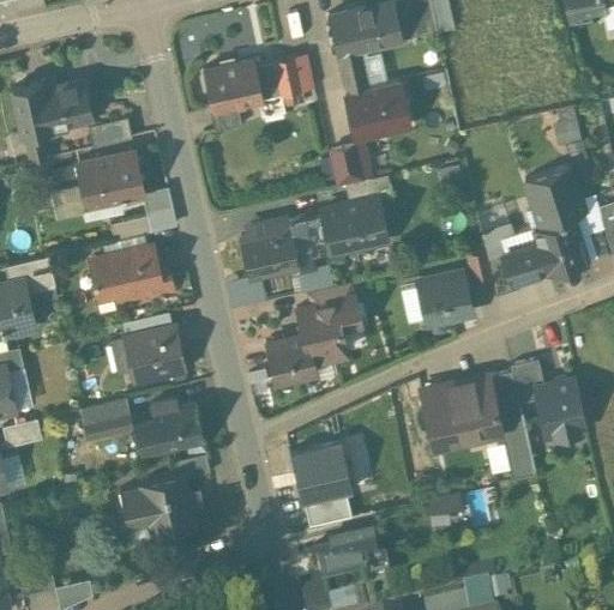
[(393,0),(329,16),(337,54),(338,54),(347,91),(368,86),(360,49),(403,40),(393,1),(393,0)]
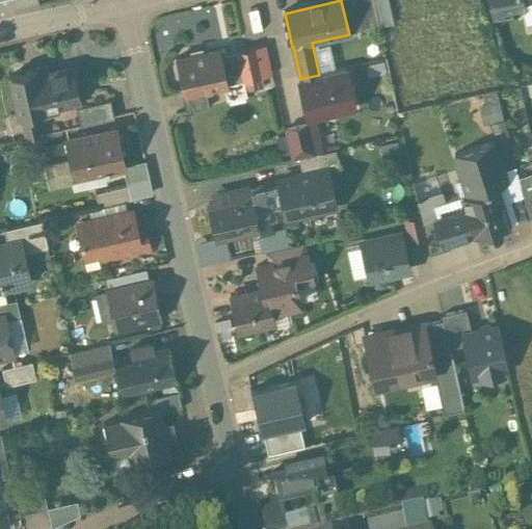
[(354,0),(344,0),(341,1),(349,34),(362,31),(354,0)]
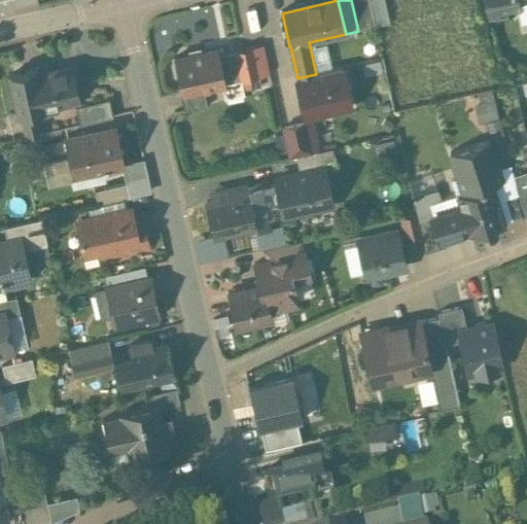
[(369,0),(351,0),(358,31),(358,32),(376,28),(374,18),(369,0)]
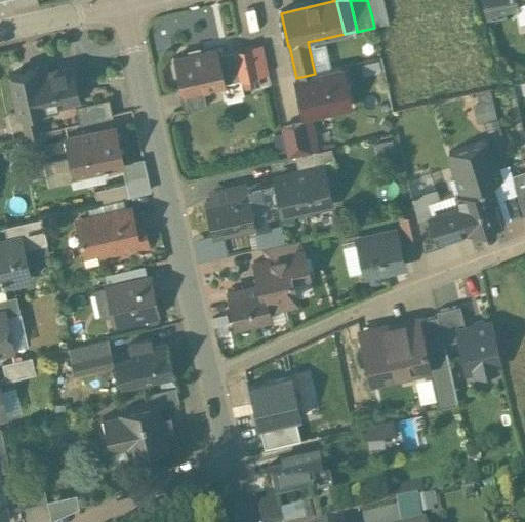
[(381,0),(367,0),(372,17),(386,15),(381,0)]
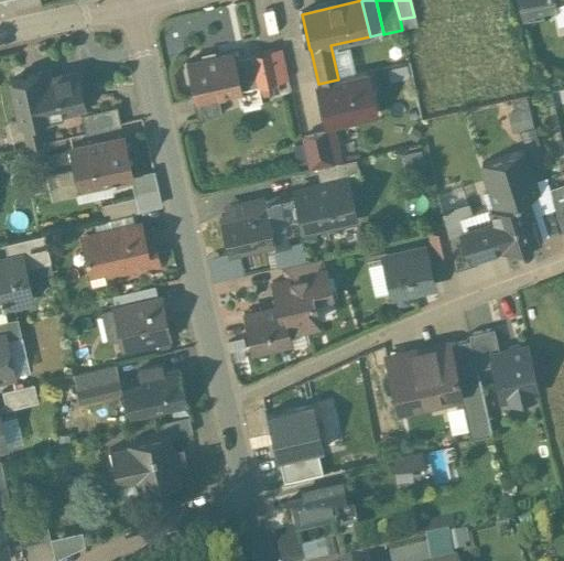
[(563,0),(521,0),(524,11),(554,6),(553,3),(563,0)]
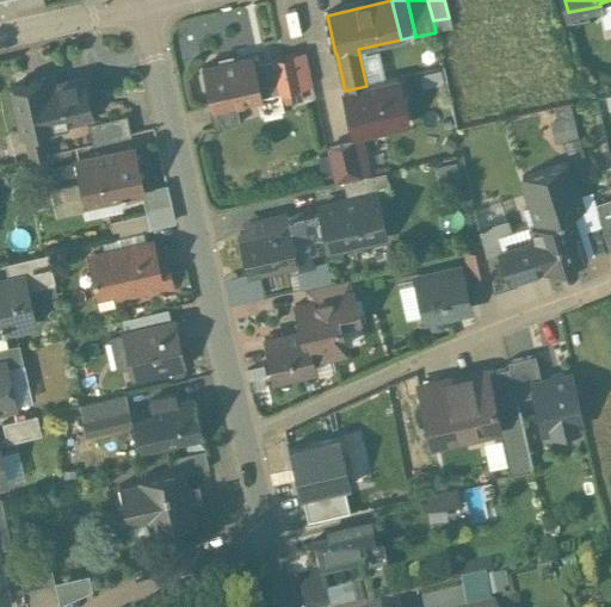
[(294,57),(272,62),(282,106),(303,101),(294,57)]
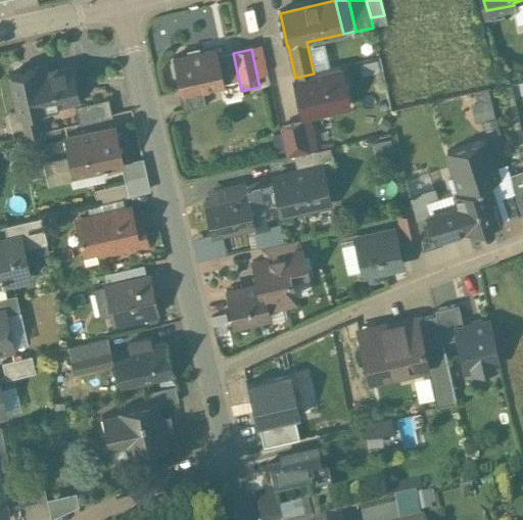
[(217,50),(173,59),(181,93),(181,94),(202,90),(225,85),(217,50)]
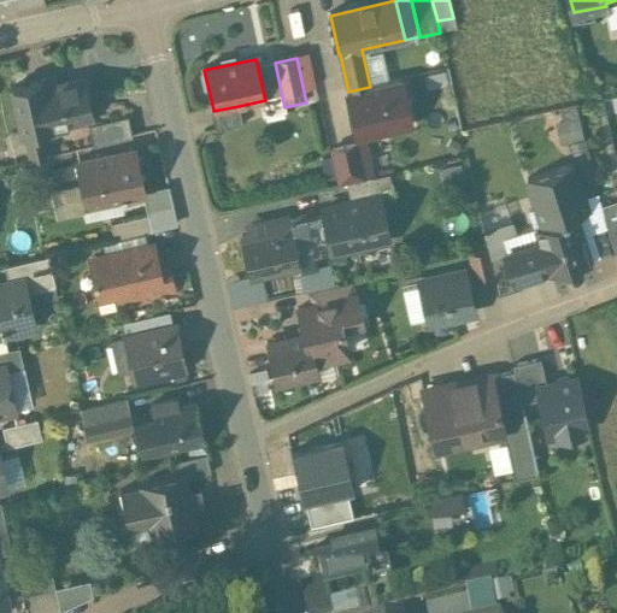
[(84,83),(59,89),(58,81),(39,86),(51,131),(94,121),(84,83)]
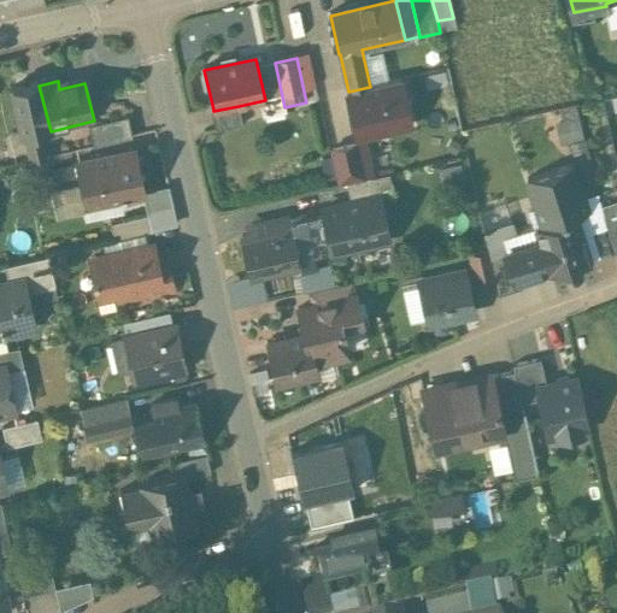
[(348,92),(347,93),(358,140),(412,128),(401,81),(370,87),(348,92)]
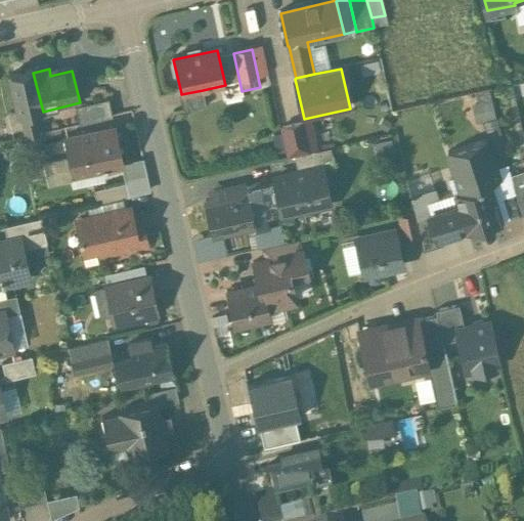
[(33,73),(10,79),(19,118),(23,117),(36,114),(43,112),(33,73)]
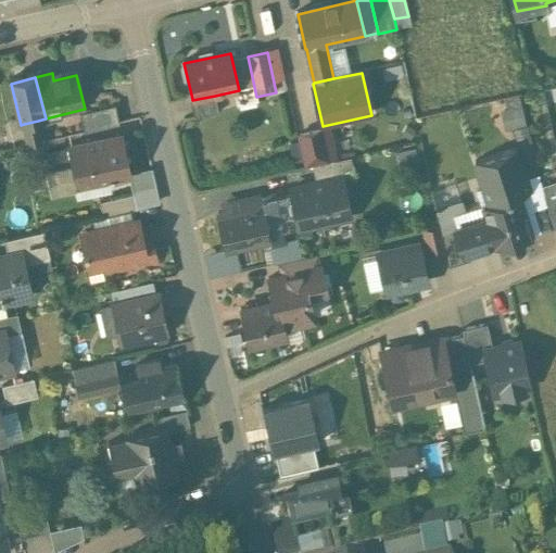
[(215,96),(192,100),(192,99),(190,100),(194,120),(219,114),(215,96)]
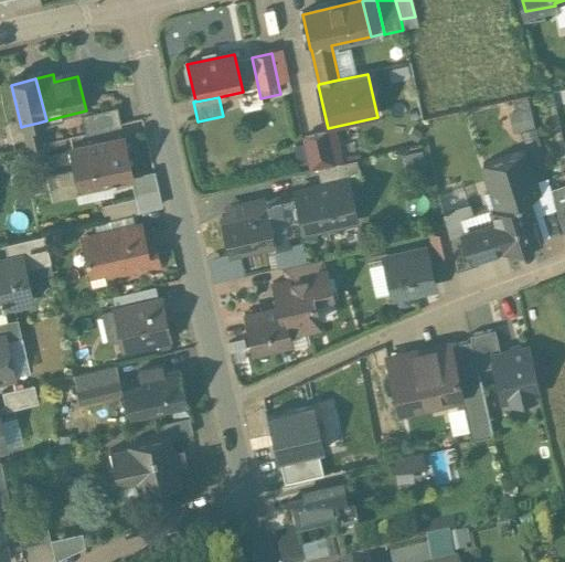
[(118,110),(83,118),(86,136),(121,127),(118,110)]
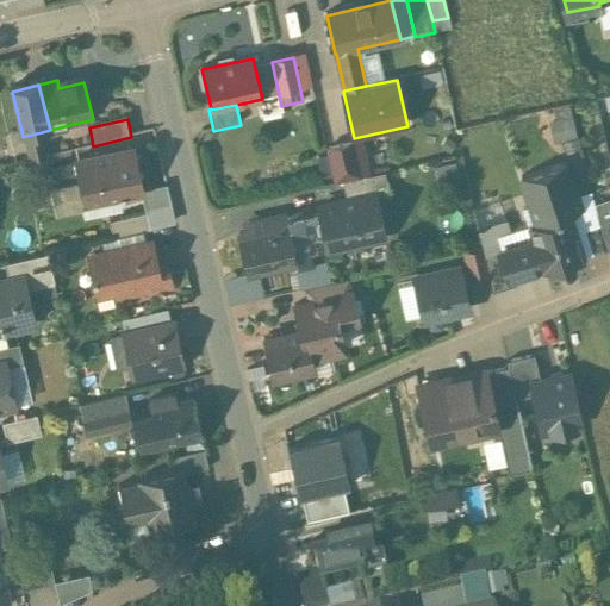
[(42,132),(26,136),(32,158),(48,154),(42,132)]
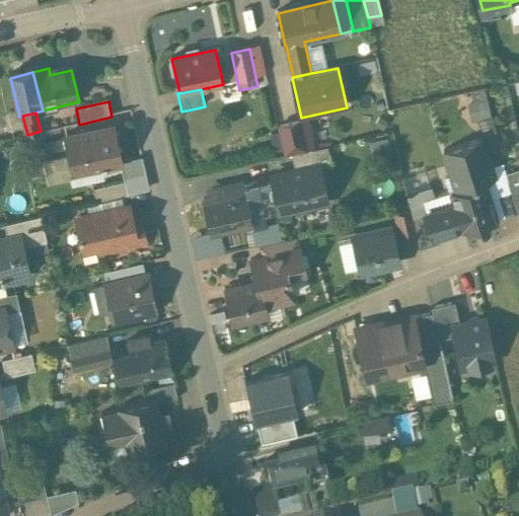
[(303,123),(278,128),(285,157),(292,155),(314,151),(308,126),(303,123)]
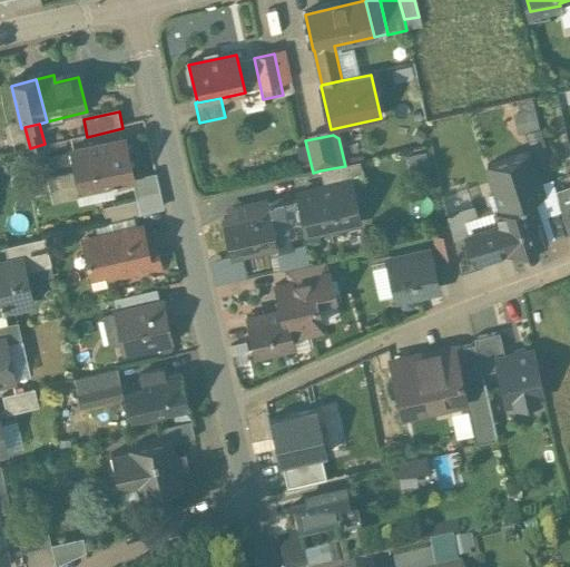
[(126,142),(71,155),(75,172),(49,178),(53,196),(79,189),(80,193),(135,181),(126,142)]
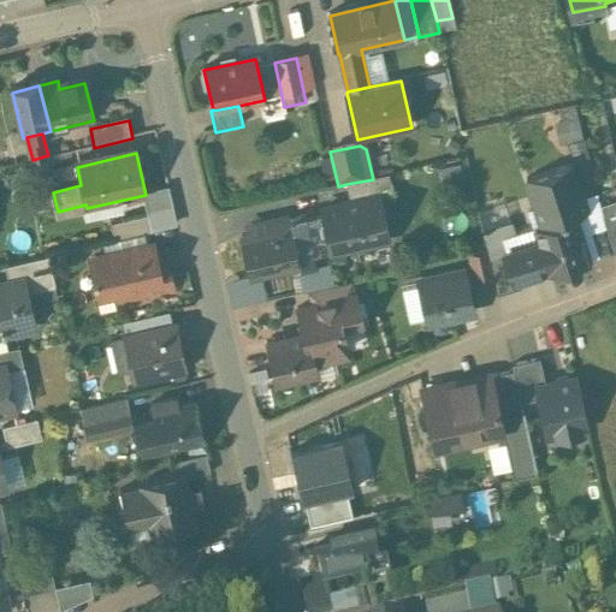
[(572,167),(527,183),(543,229),(575,218),(580,217),(576,203),(582,201),(572,167)]
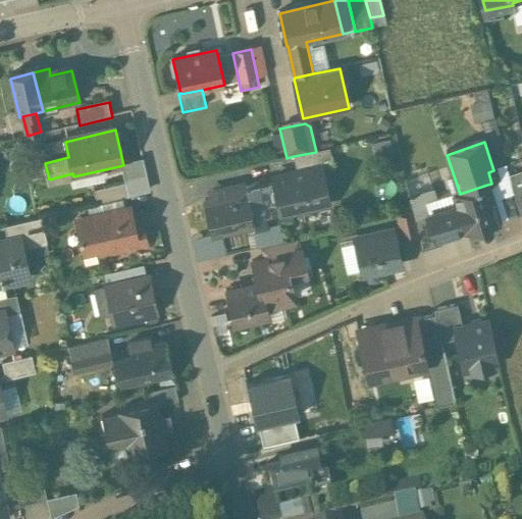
[(316,152),(294,156),(297,173),(321,168),(321,169),(333,166),(329,148),(316,152)]
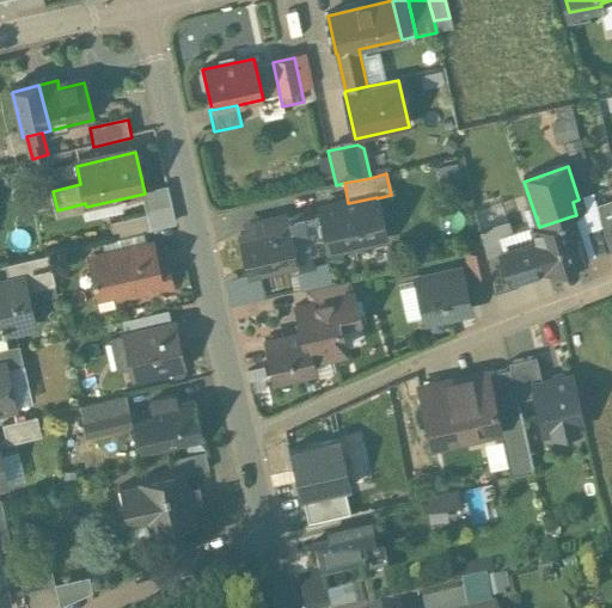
[(348,203),(320,209),(322,215),(326,239),(330,250),(348,246),(348,250),(366,245),(366,241),(385,238),(377,198),(377,197),(348,203)]
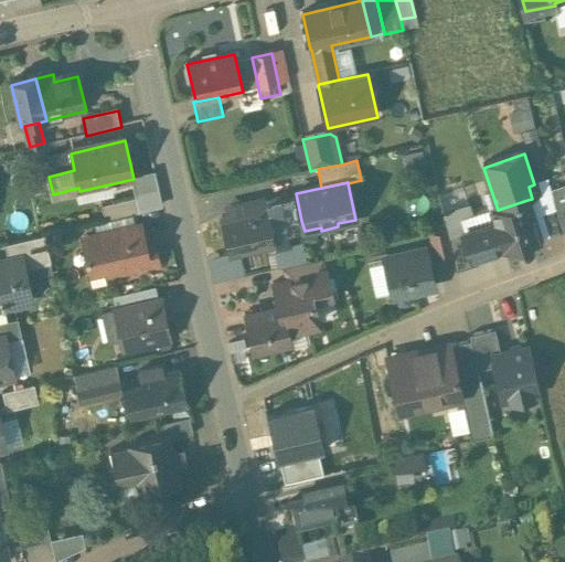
[(264,201),(237,207),(240,213),(222,218),(231,254),(274,244),(269,228),(301,221),(297,199),(265,205),(264,201)]
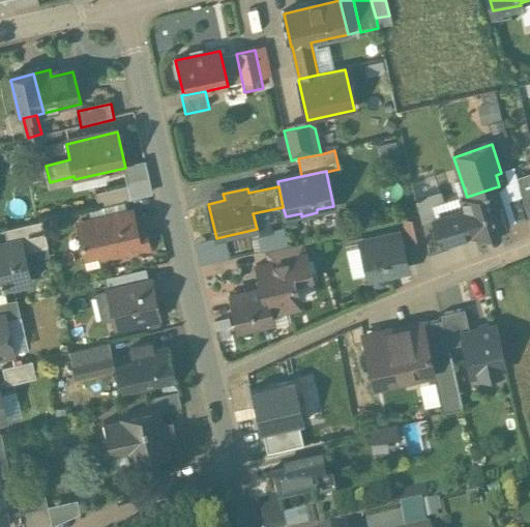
[(127,187),(96,195),(99,208),(124,202),(130,201),(127,187)]
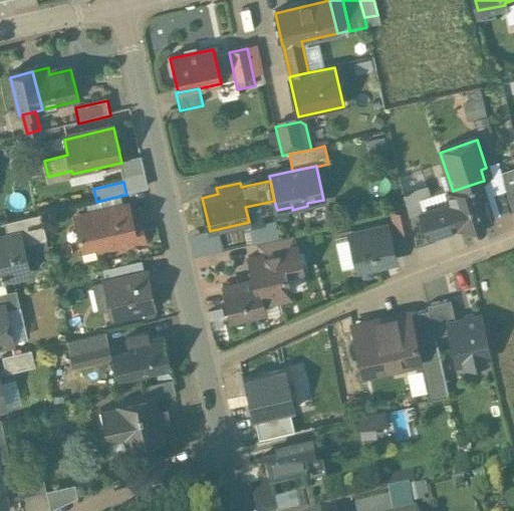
[(453,191),(447,193),(452,207),(458,228),(459,230),(492,220),(480,182),(453,191)]
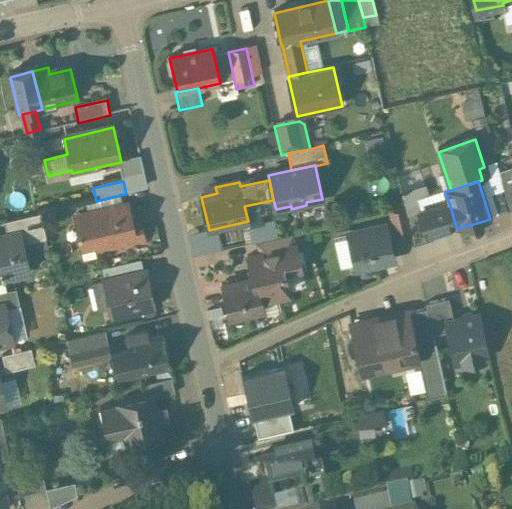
[(511,183),(503,186),(511,212),(511,211),(511,183)]
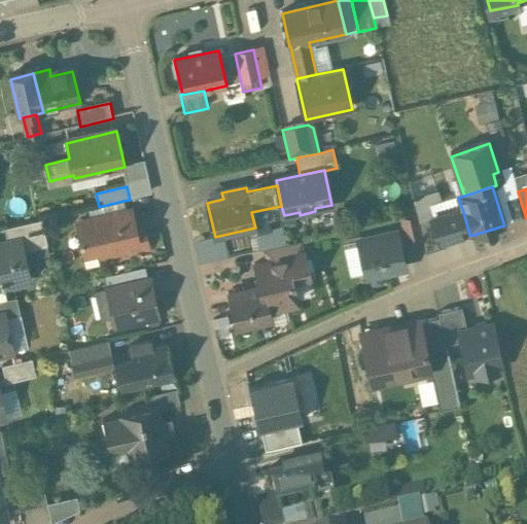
[(438,191),(413,198),(417,215),(419,223),(432,219),(429,208),(442,205),(438,191)]
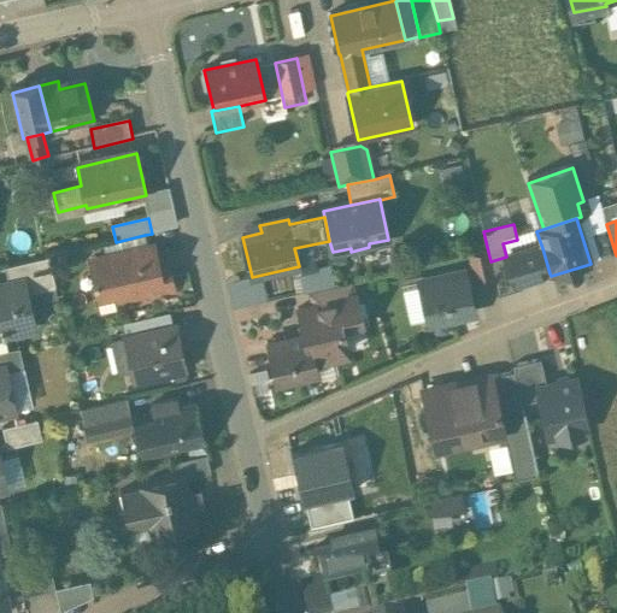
[(604,230),(591,235),(599,260),(612,257),(604,230)]
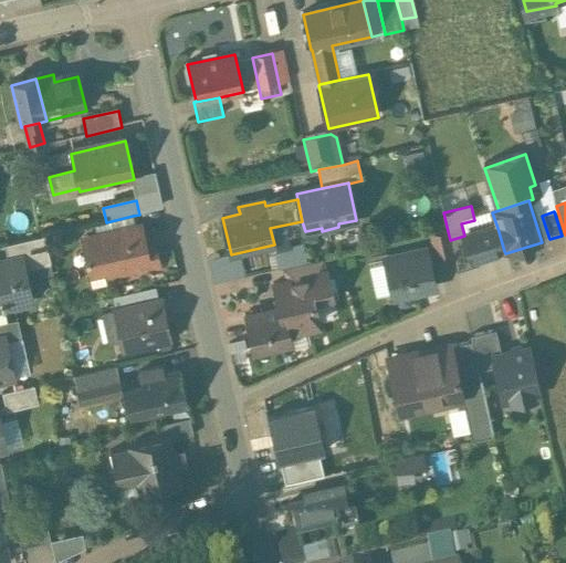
[(106,222),(80,228),(83,242),(136,230),(133,216),(106,222)]
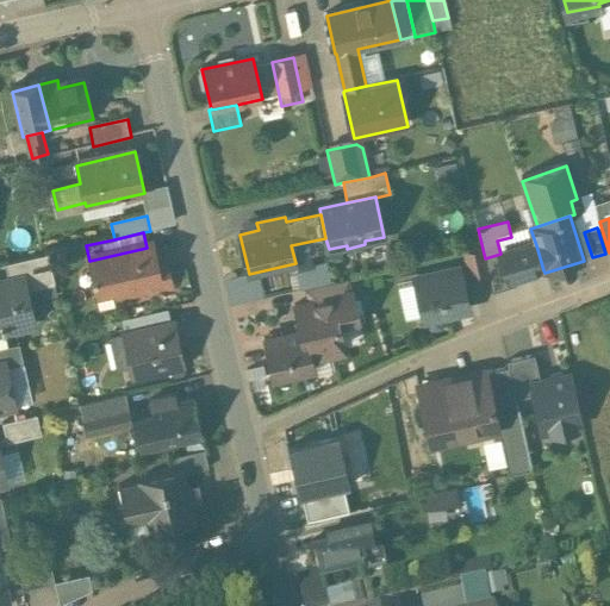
[(536,245),(520,250),(528,275),(543,270),(536,245)]
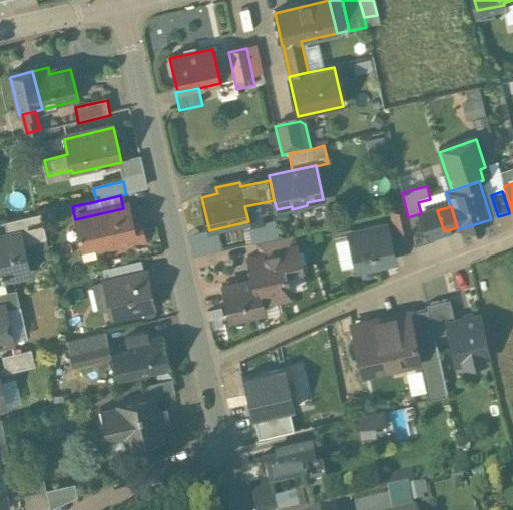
[(123,208),(75,219),(79,232),(76,233),(78,237),(80,237),(81,244),(93,241),(96,253),(122,246),(121,242),(130,240),(132,247),(145,244),(140,223),(127,226),(123,208)]
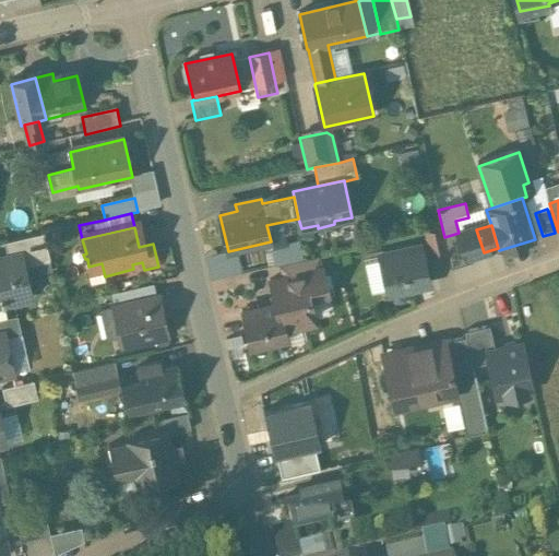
[(442,228),(425,233),(431,259),(449,255),(444,237),(442,228)]
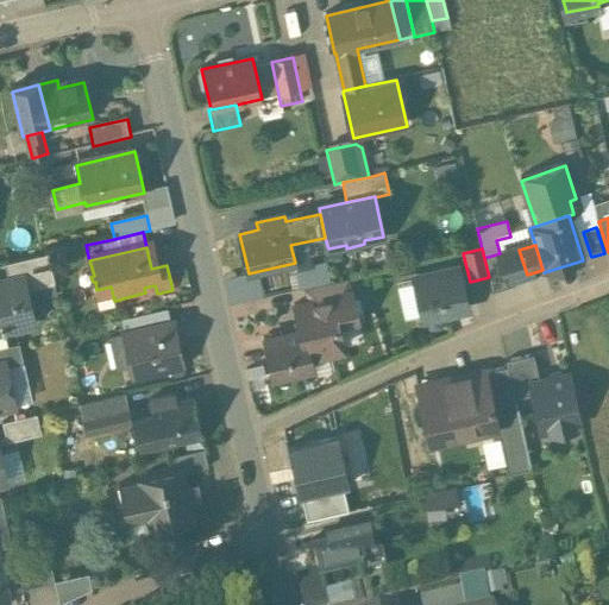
[(500,253),(484,258),(489,277),(493,294),(516,288),(508,252),(500,253)]
